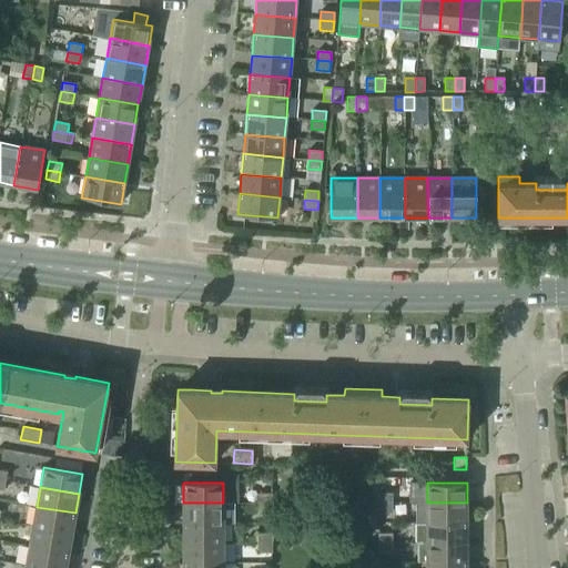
[(259,494),(259,503),(272,503),(272,494),(259,494)]
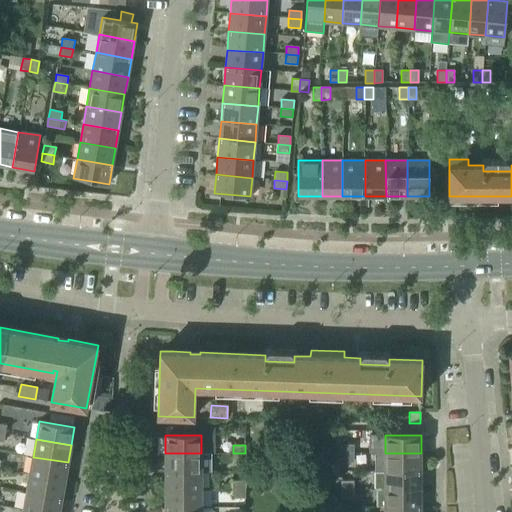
[(341,445),(341,453),(353,453),(353,445),(341,445)]
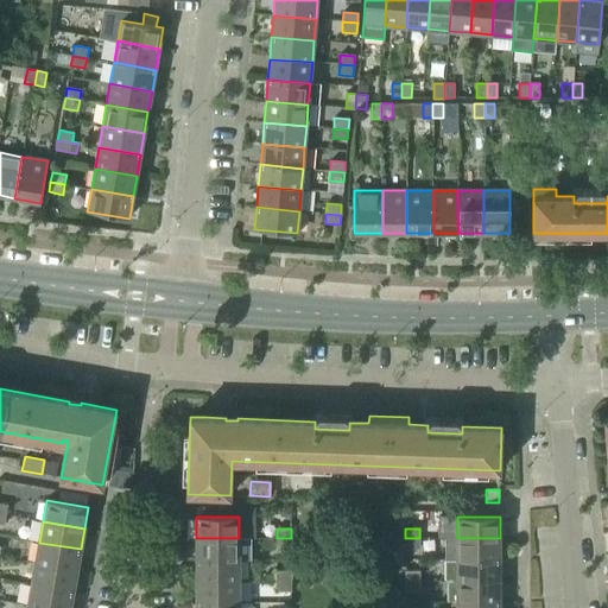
[(196,538),(196,559),(239,559),(239,538),(196,538)]
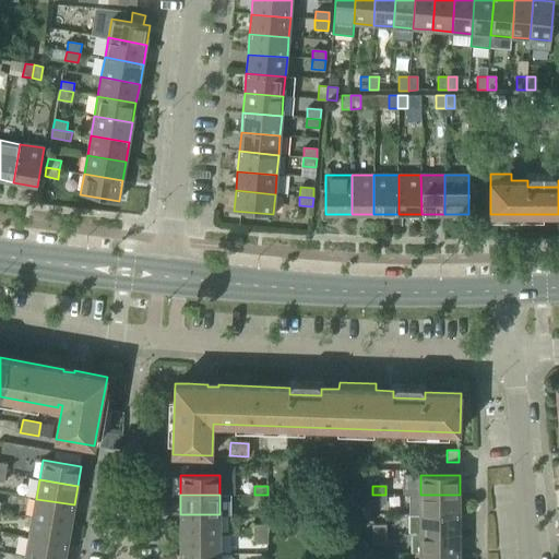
[(268,495),(254,495),(254,504),(268,504),(268,495)]
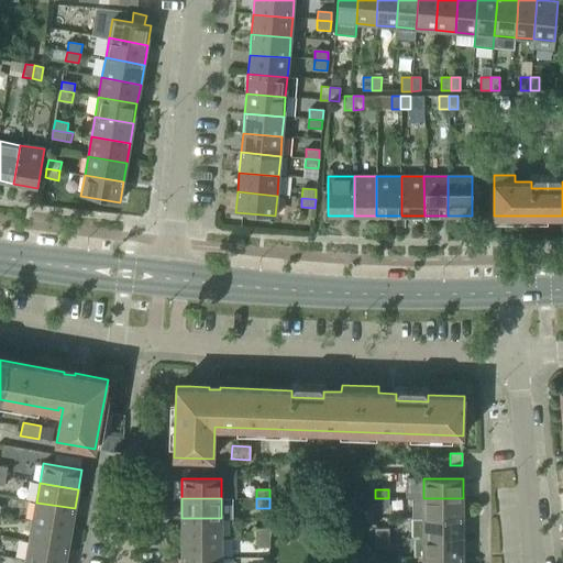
[(388,498),(375,498),(375,508),(388,508),(388,498)]
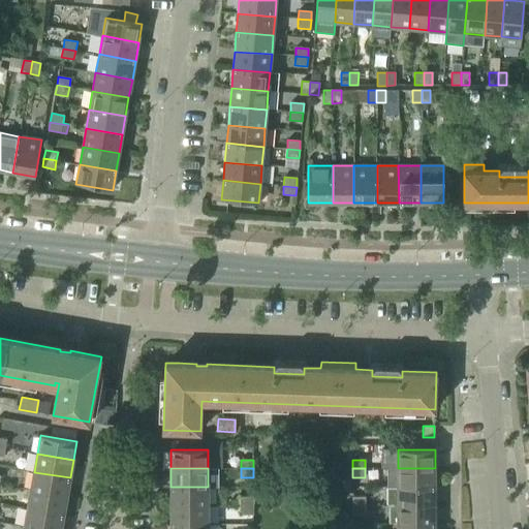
[(435,468),(398,468),(387,468),(387,487),(434,487),(435,468)]
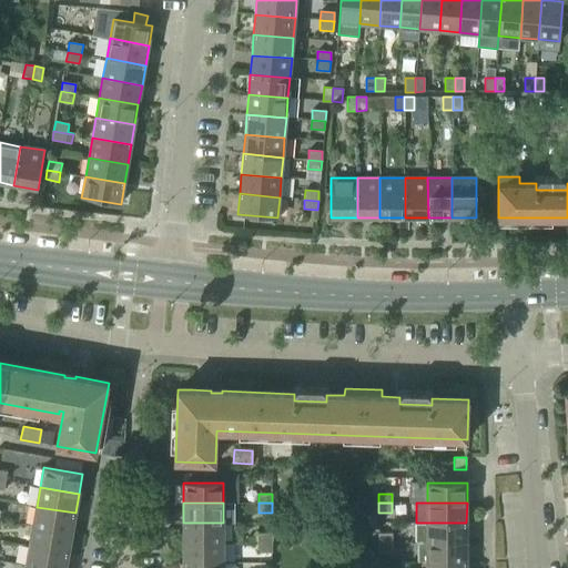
[(37,507),(32,526),(72,533),(75,513),(37,507)]
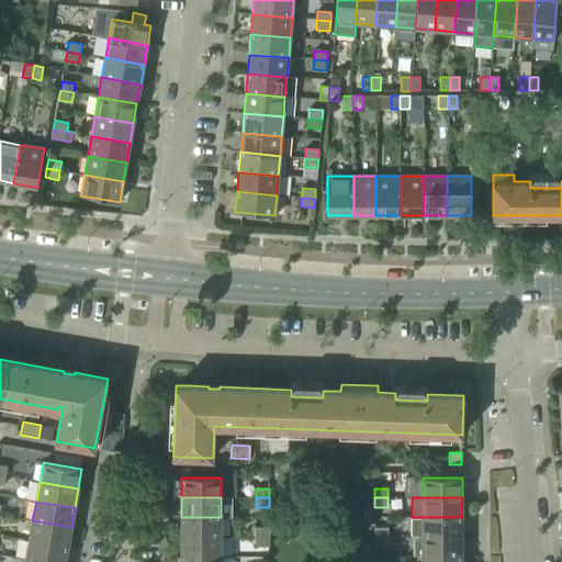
[(181,517),(181,537),(221,536),(221,517),(181,517)]
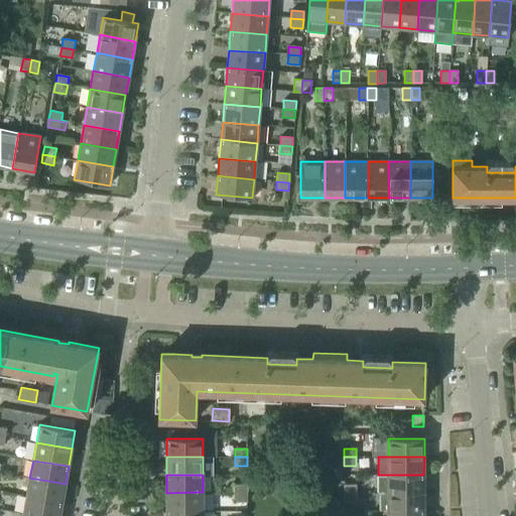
[(378,494),(380,494),(423,494),(423,475),(378,475),(378,494)]
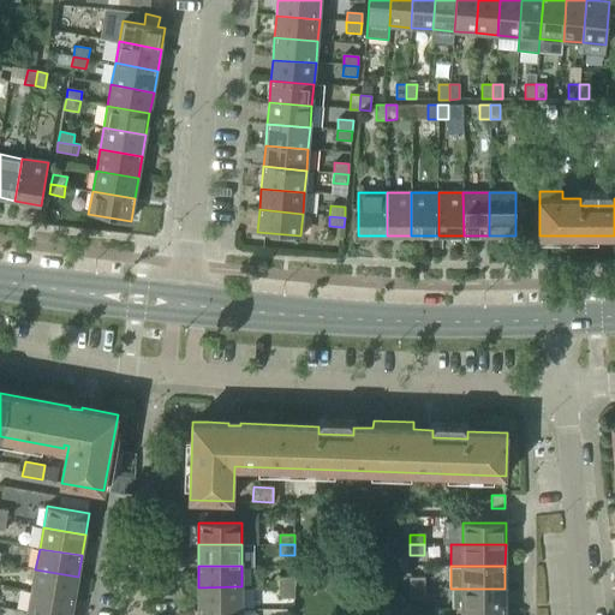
[(35,569),(31,592),(73,598),(78,577),(35,569)]
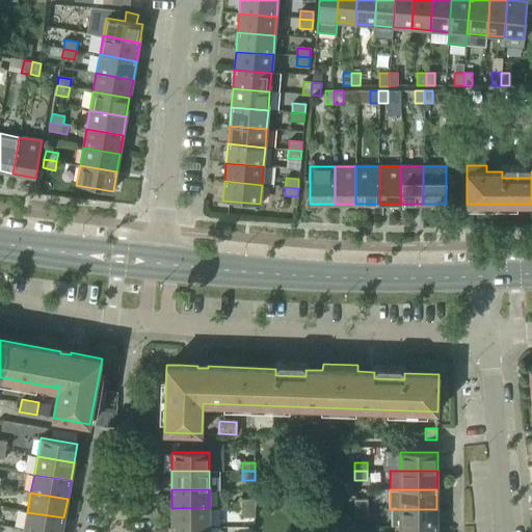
[(241,500),(241,508),(254,508),(254,500),(241,500)]
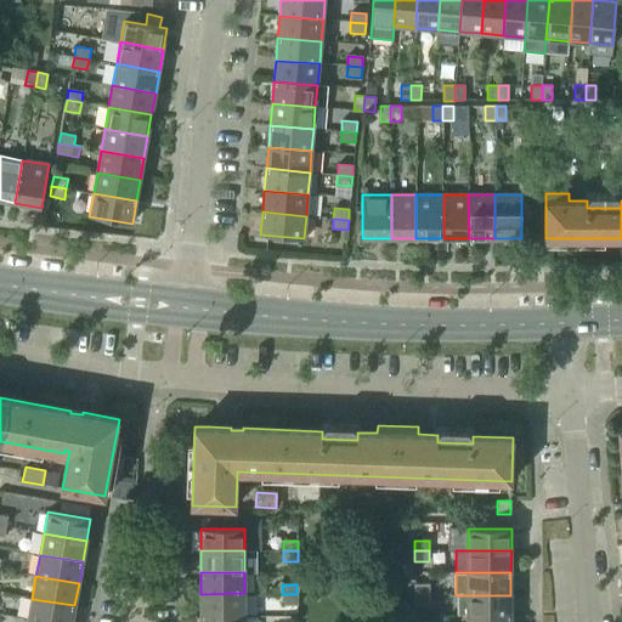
[(414,584),(414,594),(429,594),(429,584),(414,584)]
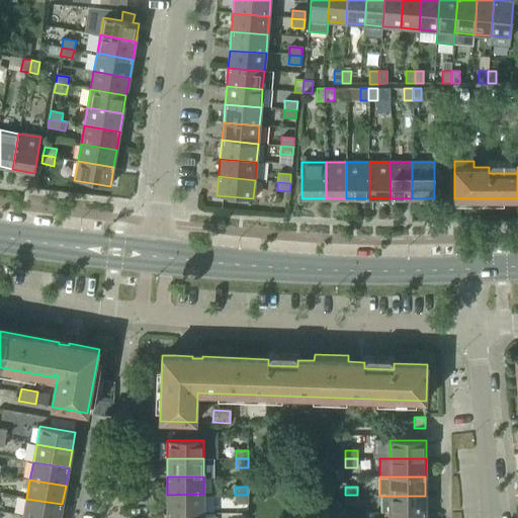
[(167,495),(167,512),(203,512),(203,494),(167,495)]
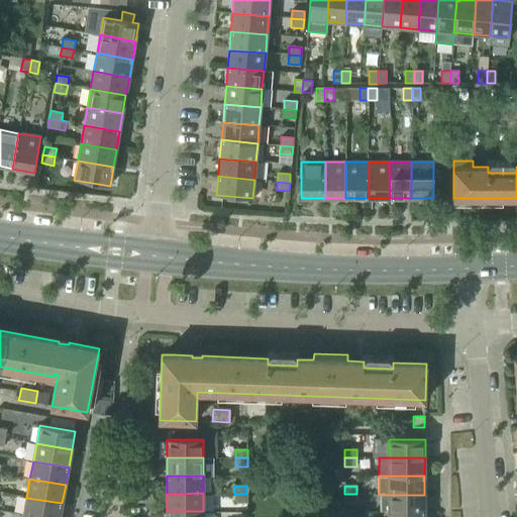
[(246,494),(234,494),(234,503),(247,503),(246,494)]
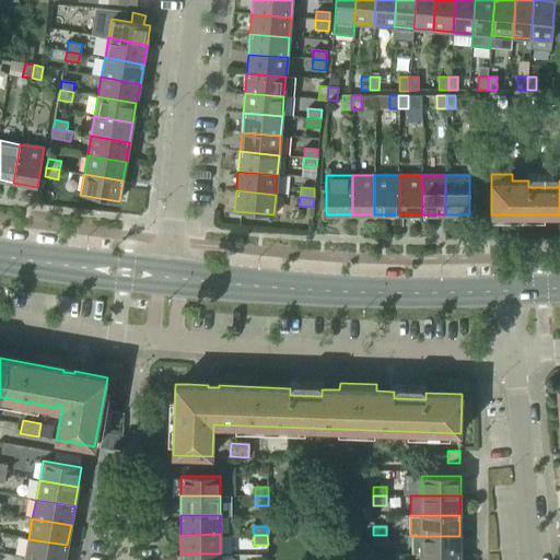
[(386,535),(373,535),(373,545),(386,545),(386,535)]
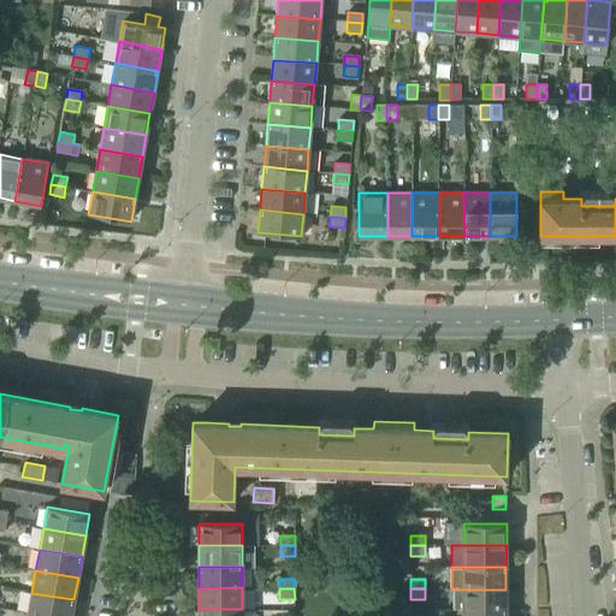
[(454,611),(463,611),(505,610),(505,590),(454,590),(454,611)]
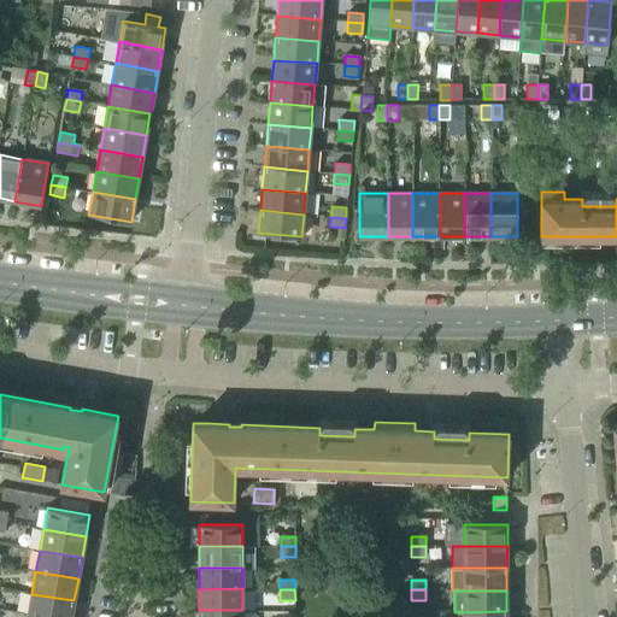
[(31,594),(28,615),(41,616),(71,616),(74,600),(31,594)]
